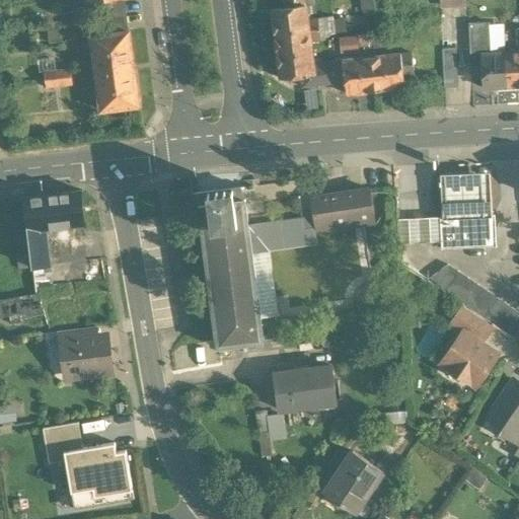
[(303,0),(282,0),(283,8),(304,6),(303,0)]
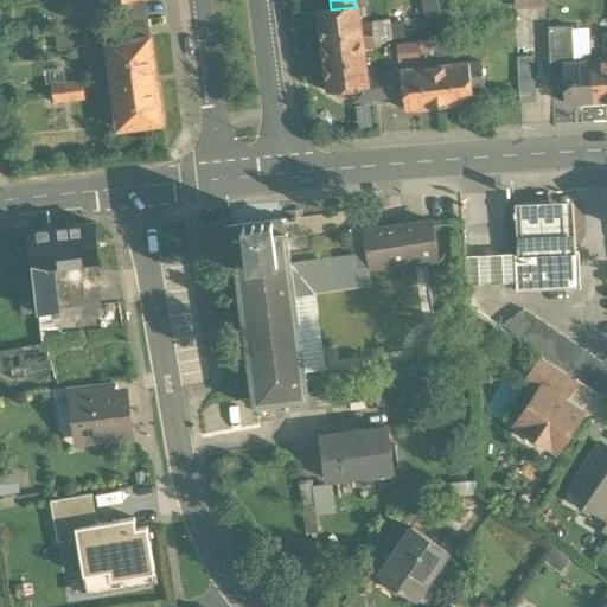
[(142,2),(114,6),(116,20),(145,17),(142,2)]
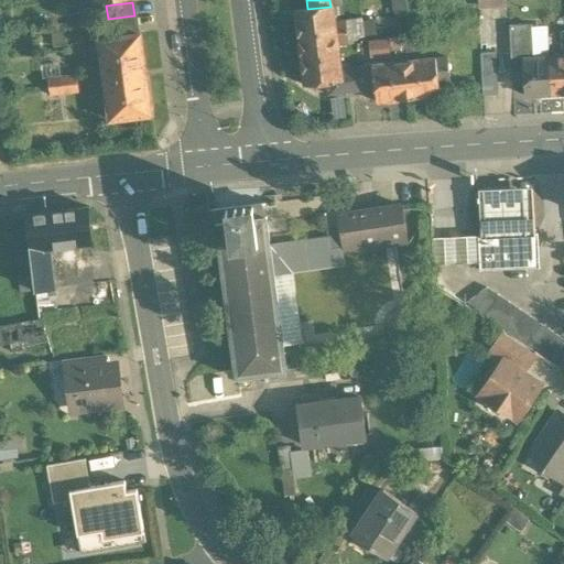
[(307,9),(294,11),(304,87),(327,85),(325,72),(338,69),(336,45),(333,22),(331,7),(307,9)]
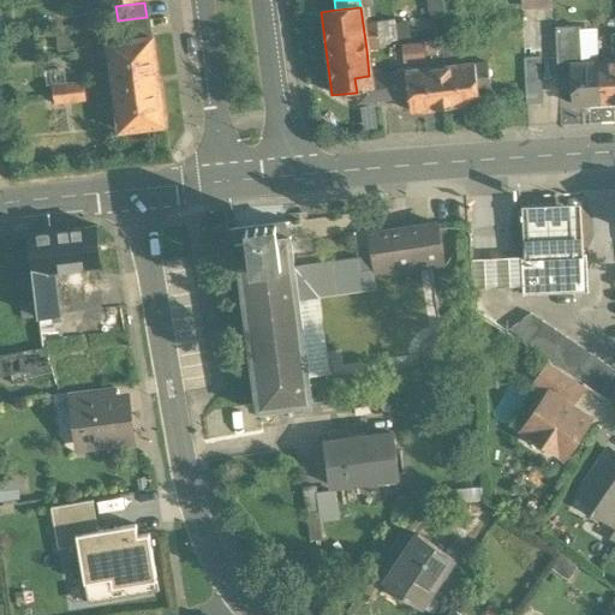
[(147,17),(118,21),(120,36),(148,33),(147,17)]
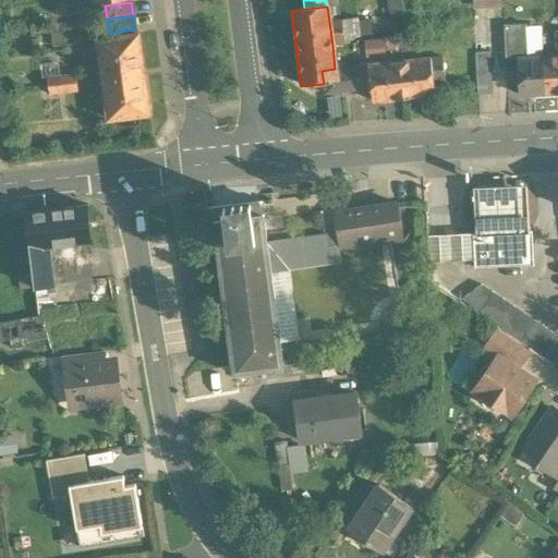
[(341,21),(329,22),(332,45),(343,44),(341,21)]
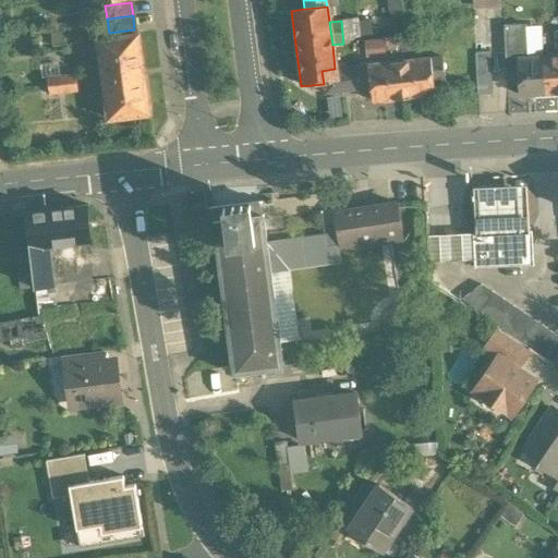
[(524,25),(502,26),(504,60),(517,60),(526,59),(524,25)]
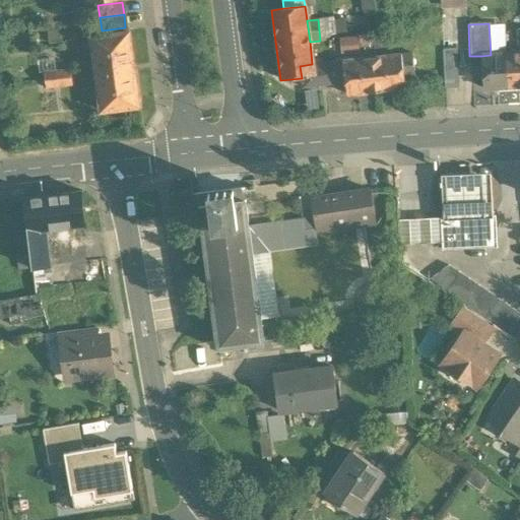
[(128,33),(89,37),(100,112),(138,107),(128,33)]
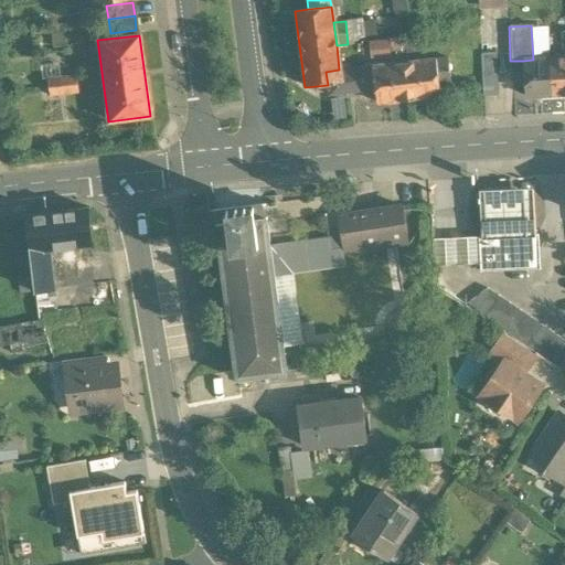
[(496,54),(480,55),(482,97),(498,96),(496,54)]
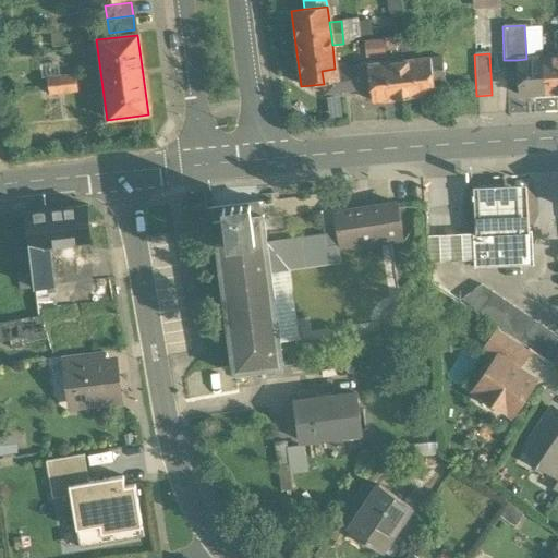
[(557,57),(556,58),(542,58),(544,95),(557,93),(557,57)]
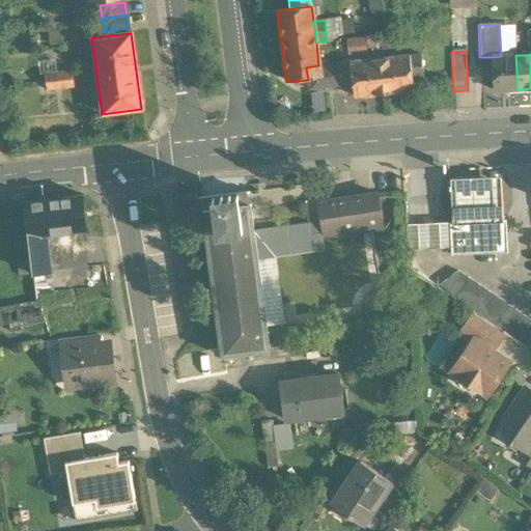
[(419,55),(408,57),(410,79),(421,78),(419,55)]
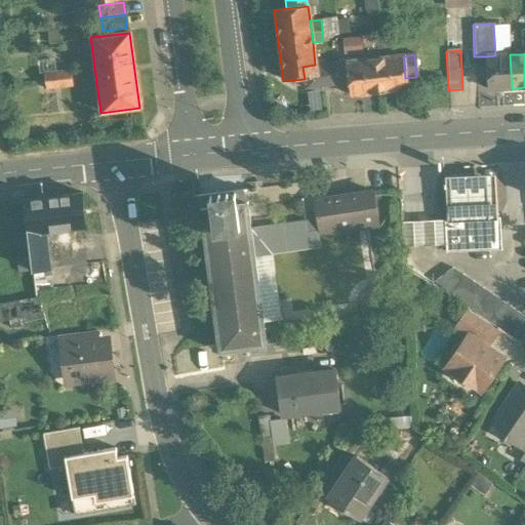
[(495,55),(486,56),(487,78),(487,90),(499,89),(512,89),(510,54),(495,55)]
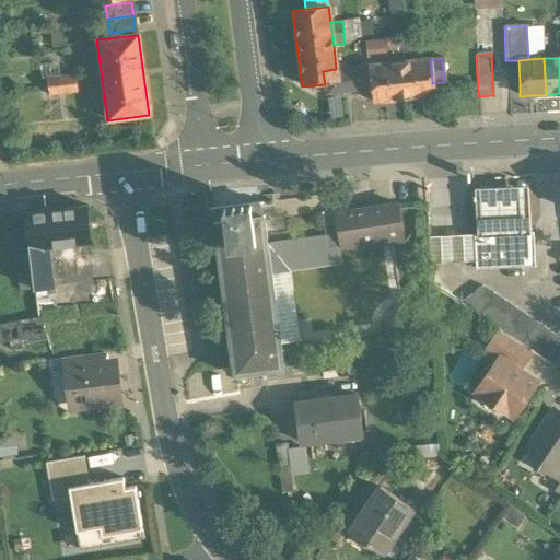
[(430,60),(368,66),(371,91),(372,102),(433,96),(432,83),(430,60)]
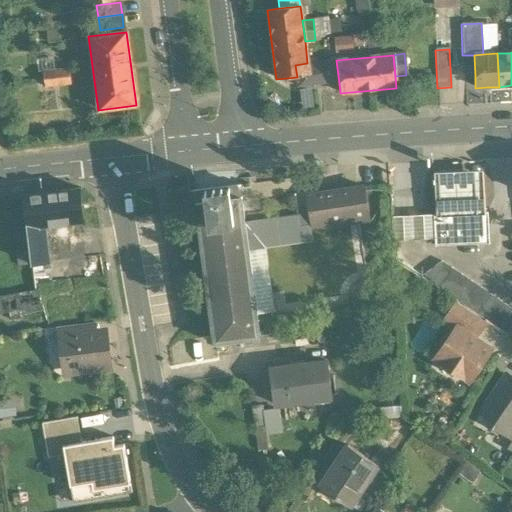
[(474,55),(462,55),(463,77),(475,76),(474,55)]
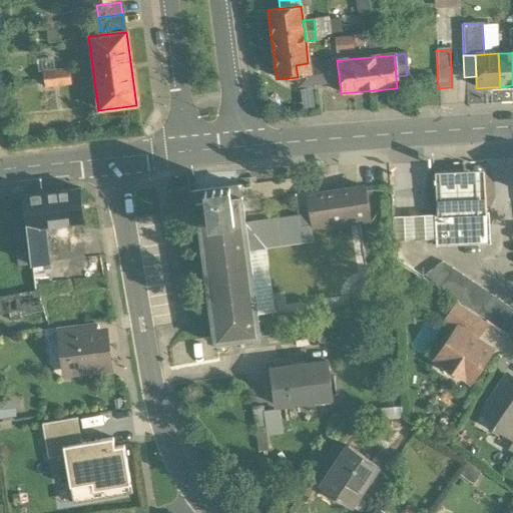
[(308,63),(296,65),(298,77),(299,87),(340,83),(337,60),(308,63)]
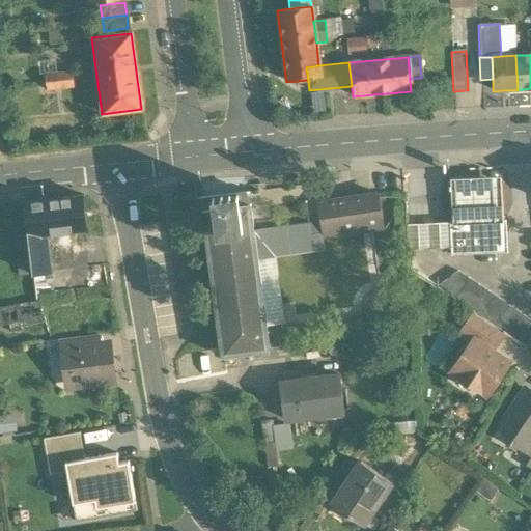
[(72,72),(44,75),(46,90),(74,87),(72,72)]
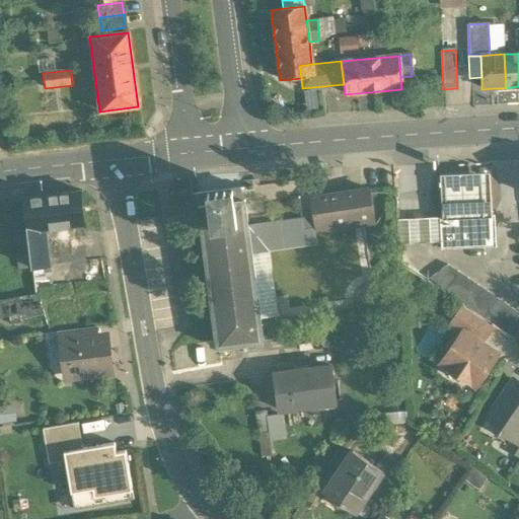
[(489,174),(441,177),(443,219),(492,216),(489,174)]
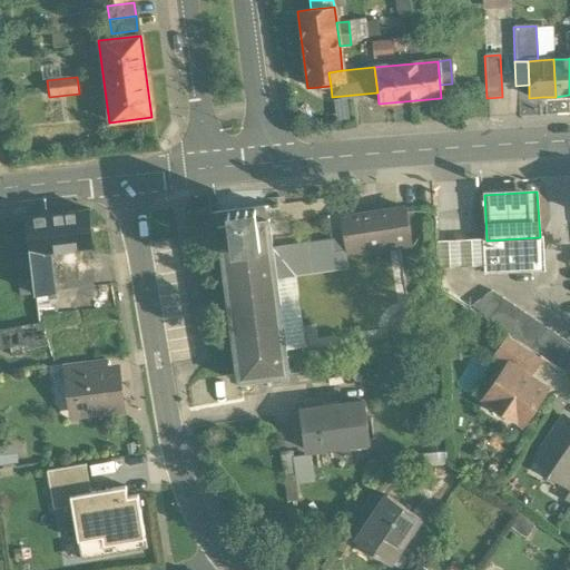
[(264,206),(216,213),(238,382),(291,374),(276,269),(273,242),(269,219),(265,219),(264,206)]
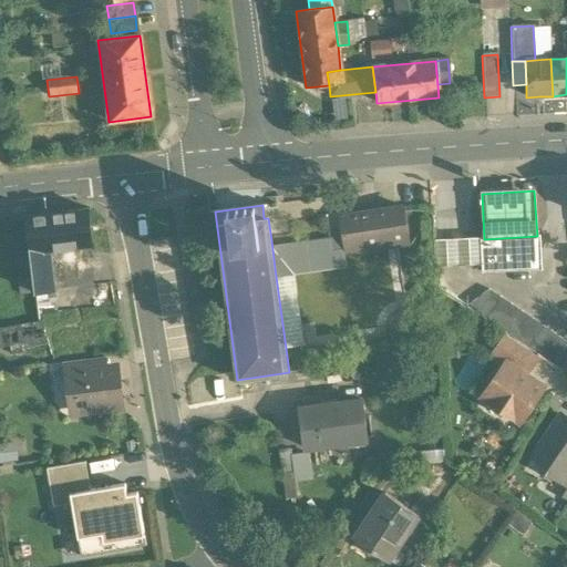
[(86,209),(49,214),(52,249),(91,245),(86,209)]
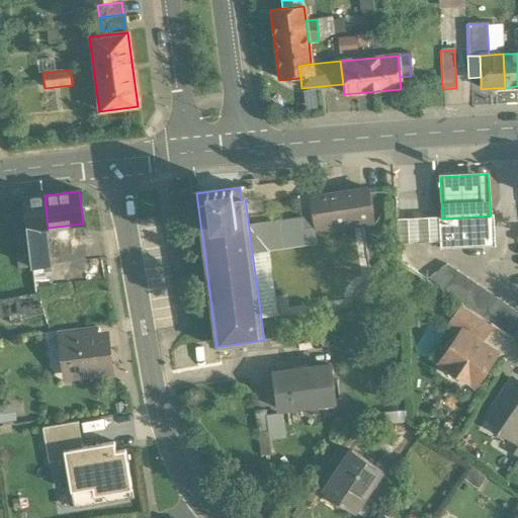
[(369,192),(322,199),(326,226),(373,219),(369,192)]
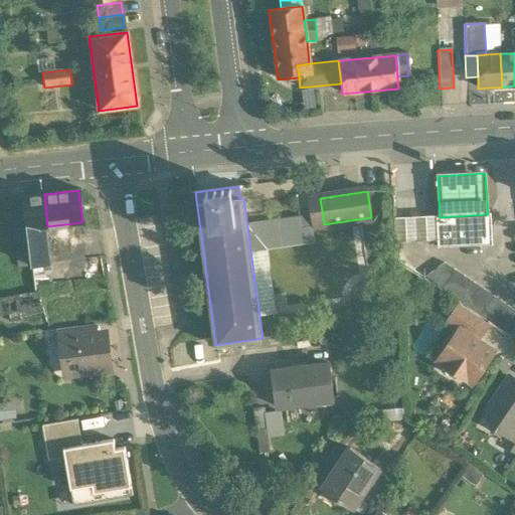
[(319,193),(308,194),(312,226),(324,224),(320,198),(319,193)]
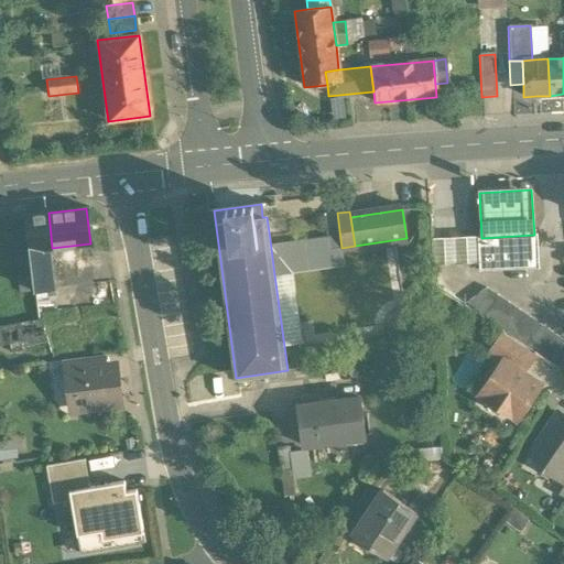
[(49,213),(25,215),(26,229),(30,250),(46,249),(52,248),(49,213)]
